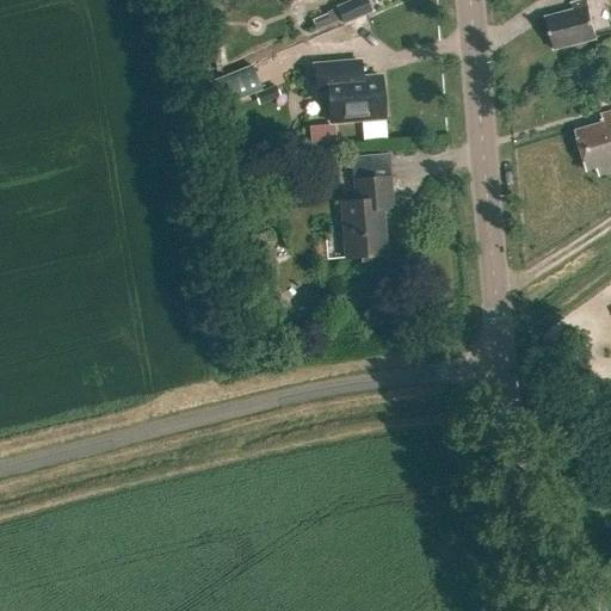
[(372,13),(365,0),(353,0),(335,8),(335,10),(310,22),(315,31),(340,19),(344,26),(372,13)]
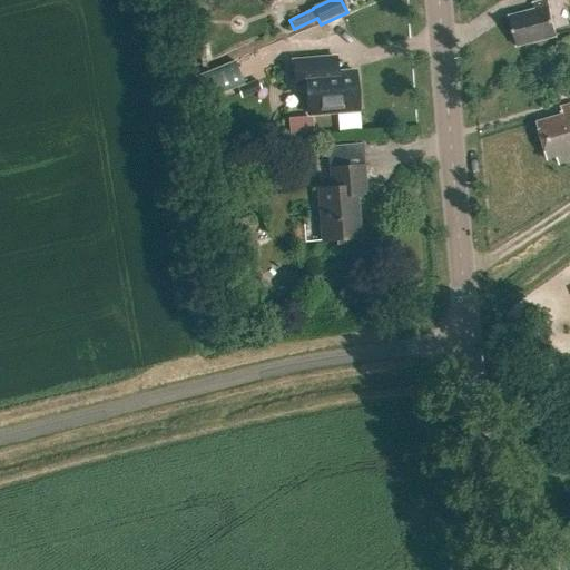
[(548,0),(547,0),(533,5),(536,10),(509,17),(518,49),(559,38),(548,0)]
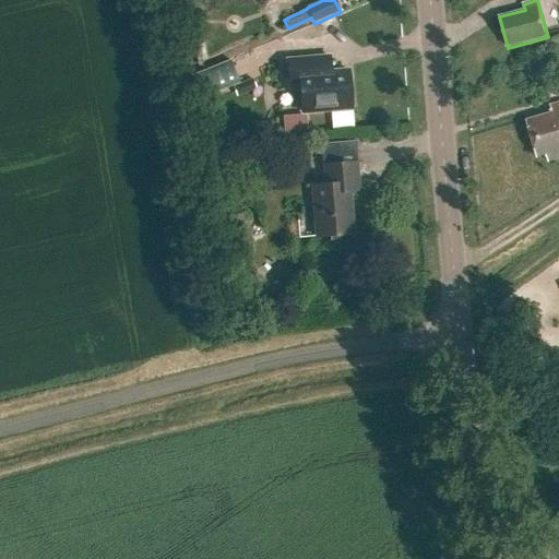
[(352,70),(333,71),(332,58),(286,62),(289,91),(300,90),(302,113),(355,108),(352,70)]
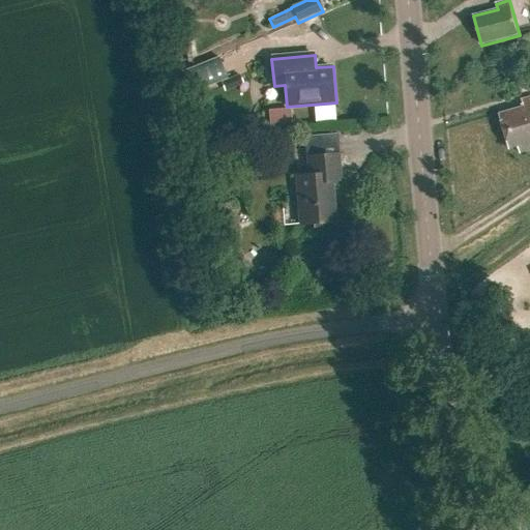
[(507,87),(510,99),(520,96),(517,84),(507,87)]
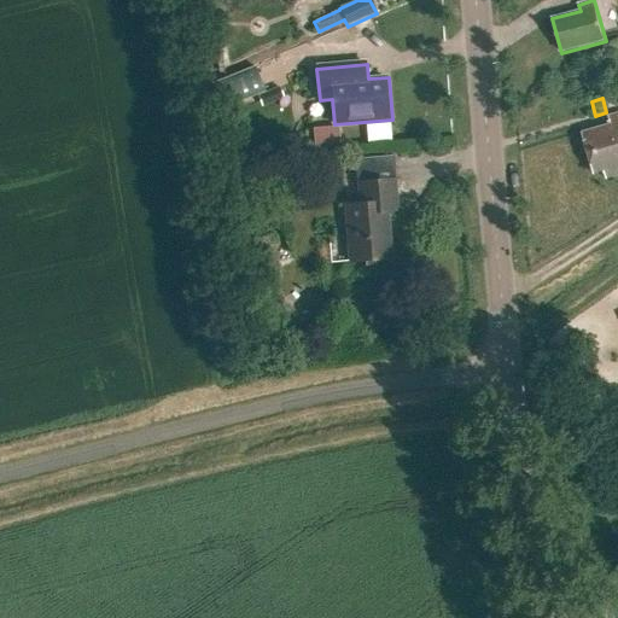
[(261,146),(255,104),(232,108),(239,150),(261,146)]
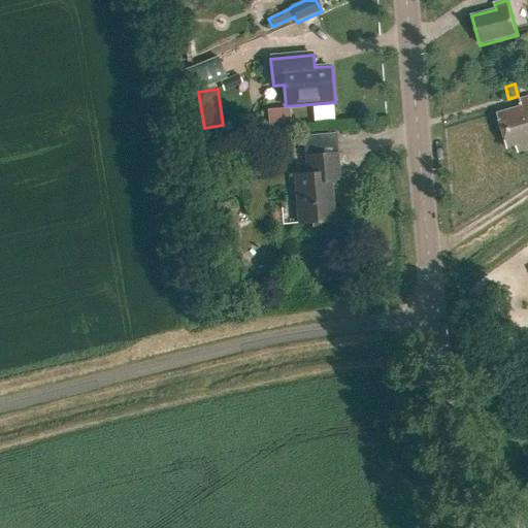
[(506,142),(508,150),(517,146),(519,155),(527,151),(527,98),(522,100),(524,106),(498,113),(501,121),(499,122),(505,142),(506,142)]
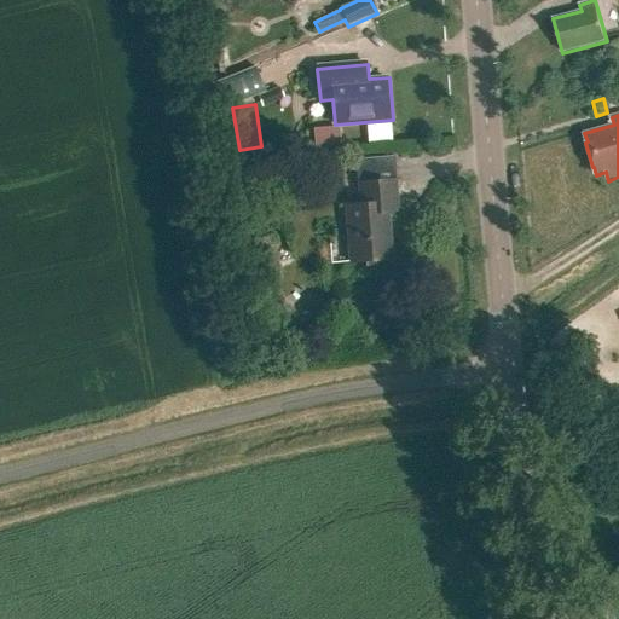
[(393,260),(389,214),(399,213),(397,180),(358,184),(359,203),(345,204),(350,265),(393,260)]
